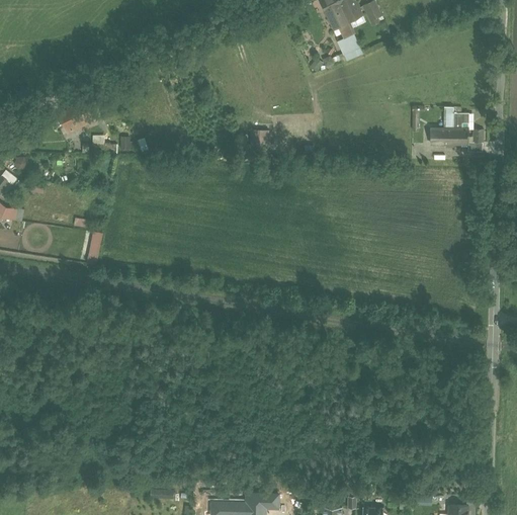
[(348,21),(337,0),(319,0),(333,28),(338,26),(348,21)]
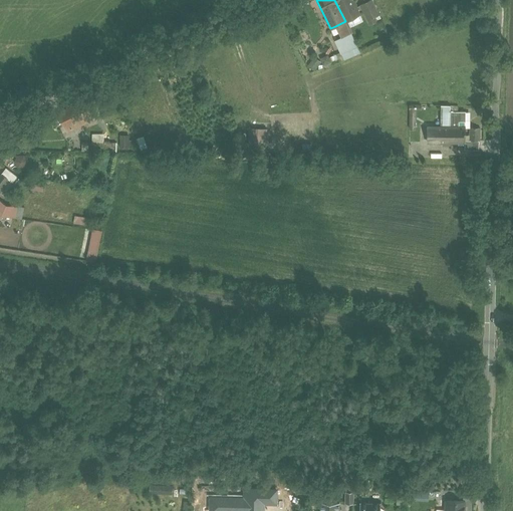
[(355,8),(350,0),(334,0),(345,21),(358,15),(355,8)]
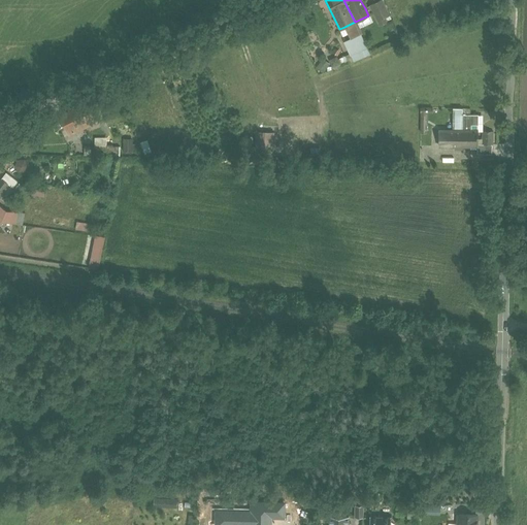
[(381,0),(365,8),(370,6),(380,26),(385,23),(383,18),(389,15),(381,0)]
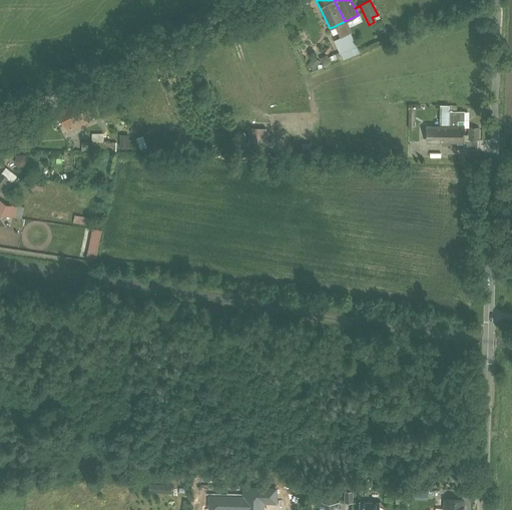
[(345,21),(335,26),(341,38),(350,34),(351,33),(345,21)]
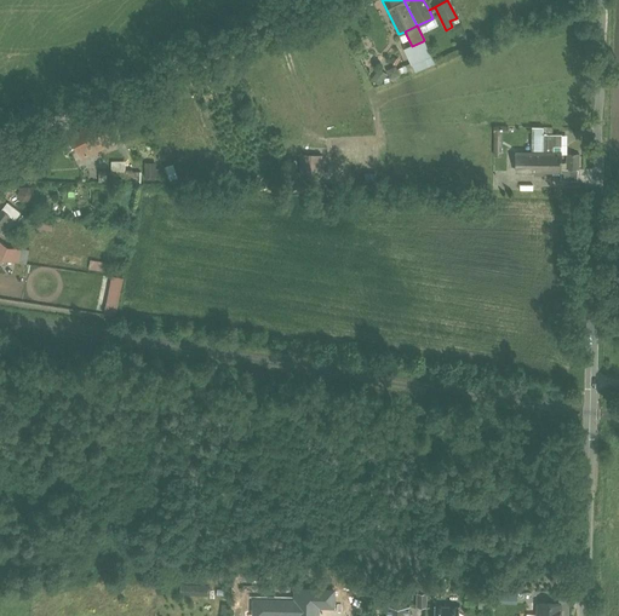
[(412,46),(402,50),(410,64),(410,65),(424,58),(427,65),(434,63),(423,41),(412,46)]
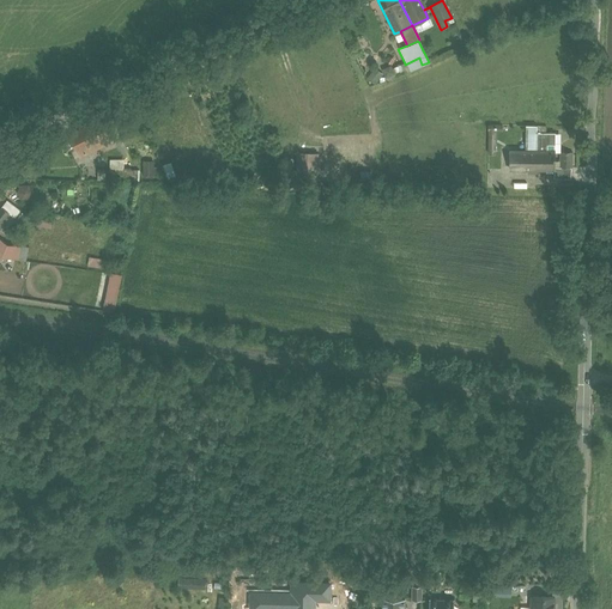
[(405,64),(393,68),(397,75),(422,65),(419,58),(405,65),(405,64)]
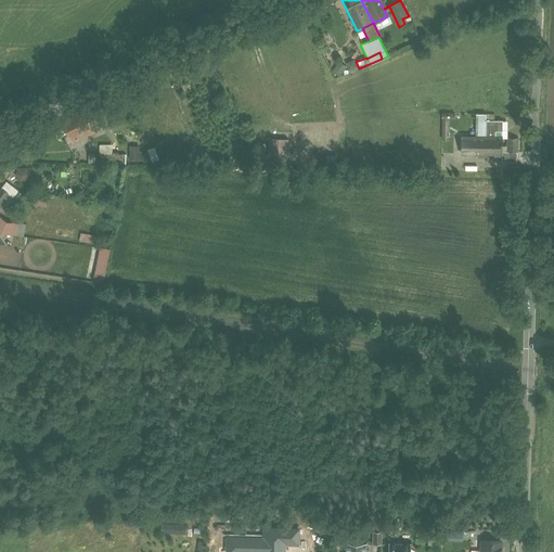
[(349,73),(359,68),(356,62),(355,63),(353,60),(345,63),(349,73)]
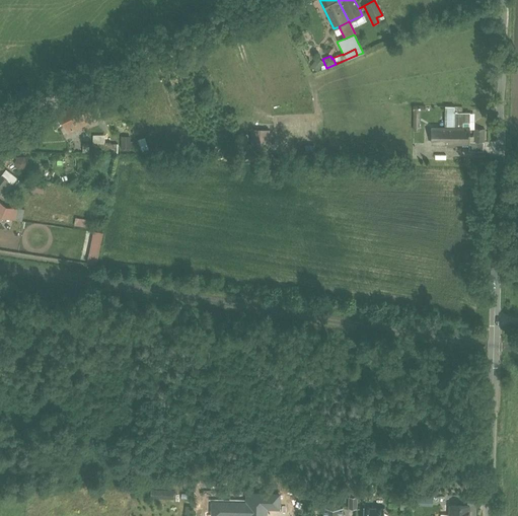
[(316,59),(310,67),(316,72),(322,64),(316,59)]
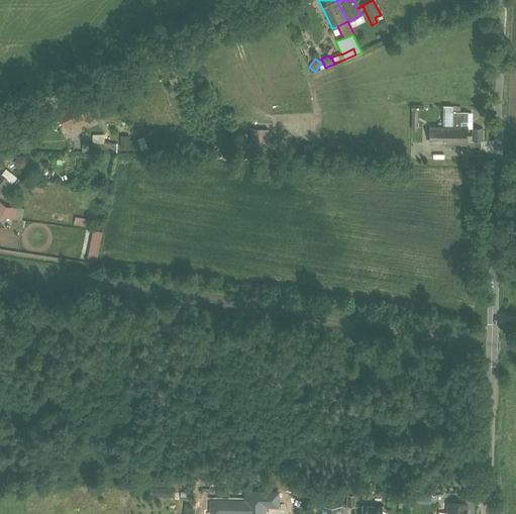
[(86,104),(61,115),(68,132),(94,120),(86,104)]
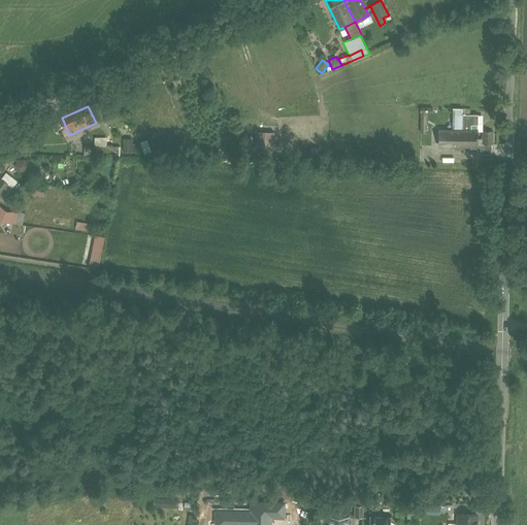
[(432,108),(421,108),(421,133),(426,133),(426,112),(431,112),(432,108)]
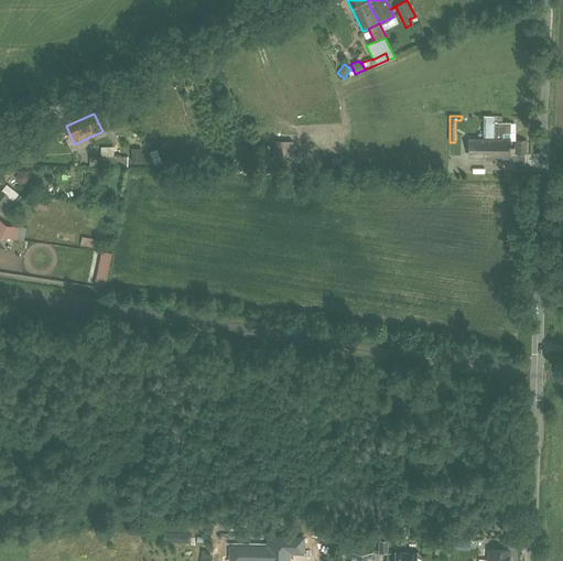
[(485,139),(469,139),(469,157),(494,157),(494,122),(494,116),(485,116),(485,139)]
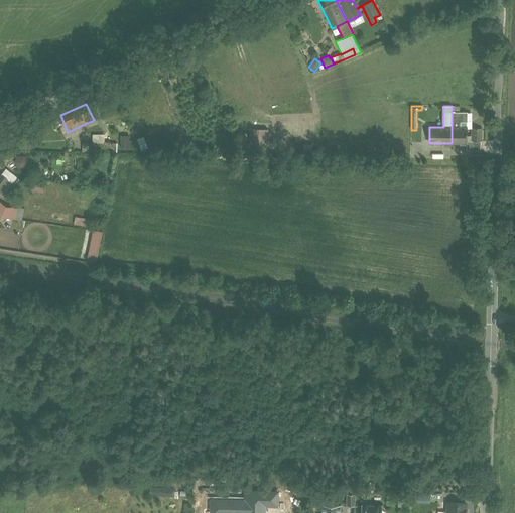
[(467,112),(452,112),(452,143),(466,143),(467,143),(467,141),(467,135),(467,133),(467,128),(460,128),(460,122),(467,122),(467,112)]
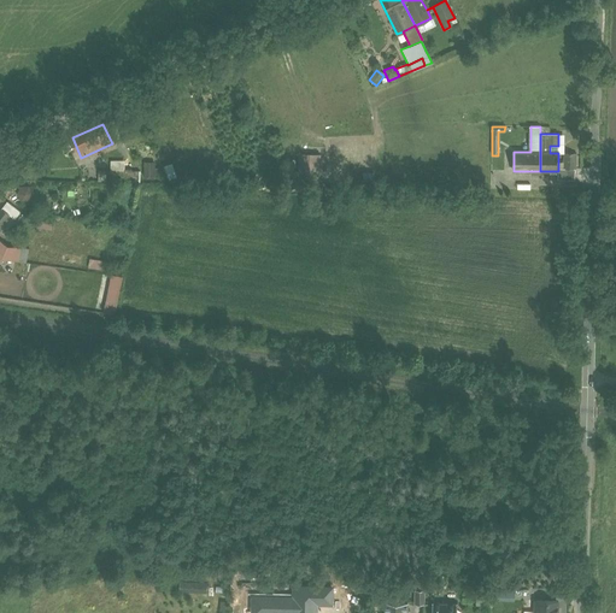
[(575,154),(564,154),(563,169),(575,169),(575,154)]
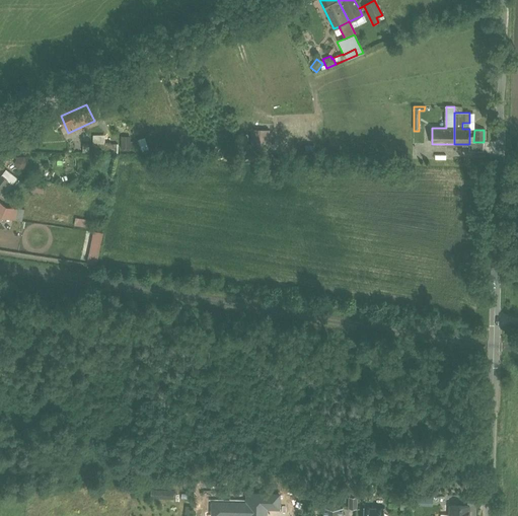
[(270,132),(252,131),(252,145),(269,145),(270,132)]
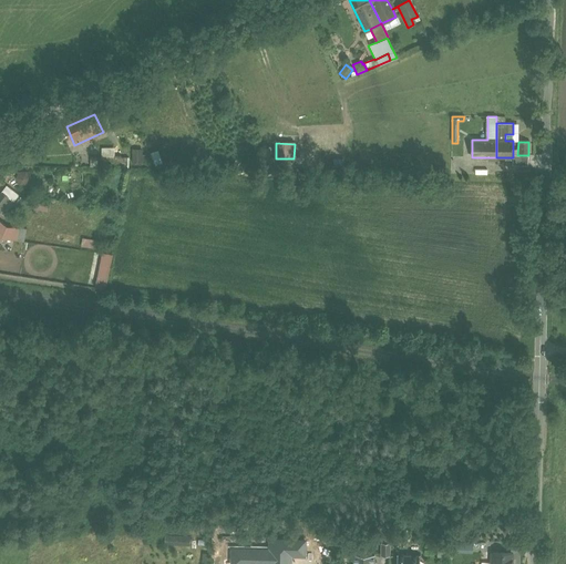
[(100,147),(100,156),(112,156),(112,147),(100,147)]
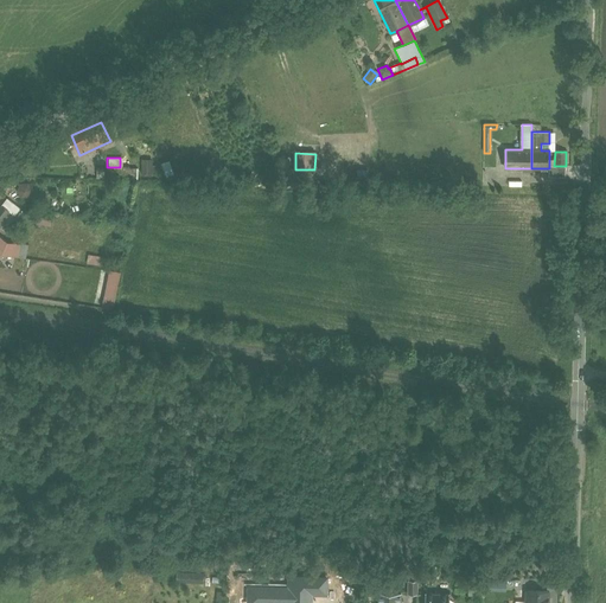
[(554,166),(549,166),(549,168),(548,168),(548,177),(565,178),(566,166),(554,166)]
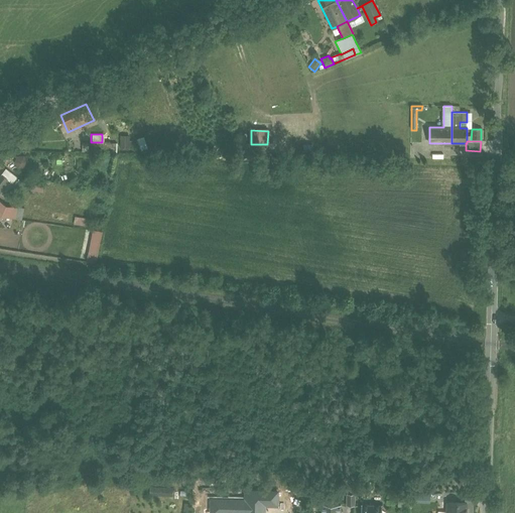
[(25,167),(24,155),(12,156),(13,168),(25,167)]
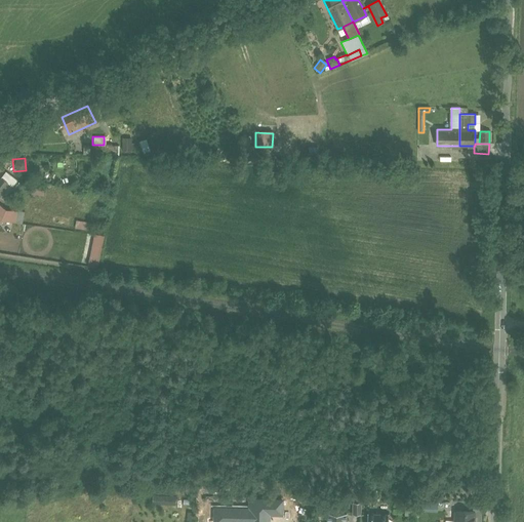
[(2,177),(0,179),(0,193),(8,182),(2,177)]
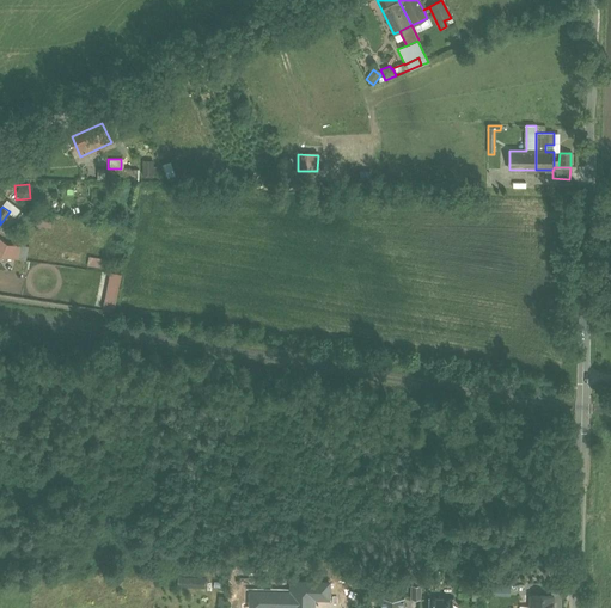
[(104,268),(105,259),(86,257),(86,266),(104,268)]
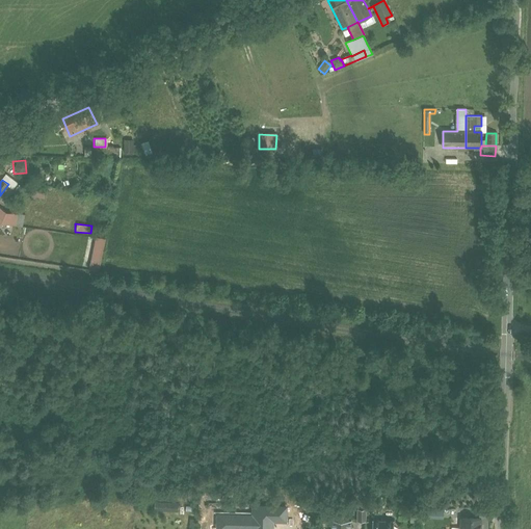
[(98,238),(90,270),(99,271),(105,239),(98,238)]
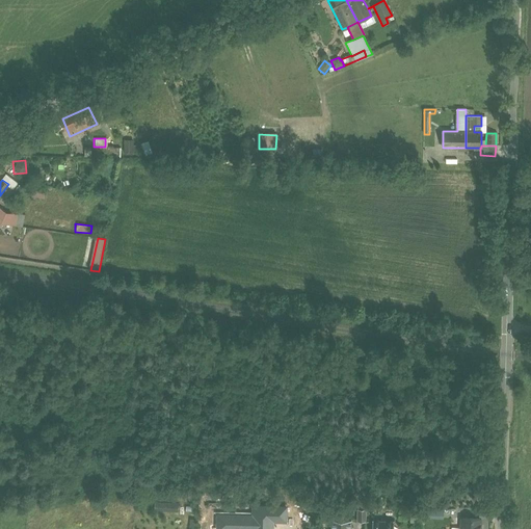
[(153,504),(152,512),(177,513),(178,505),(153,504)]
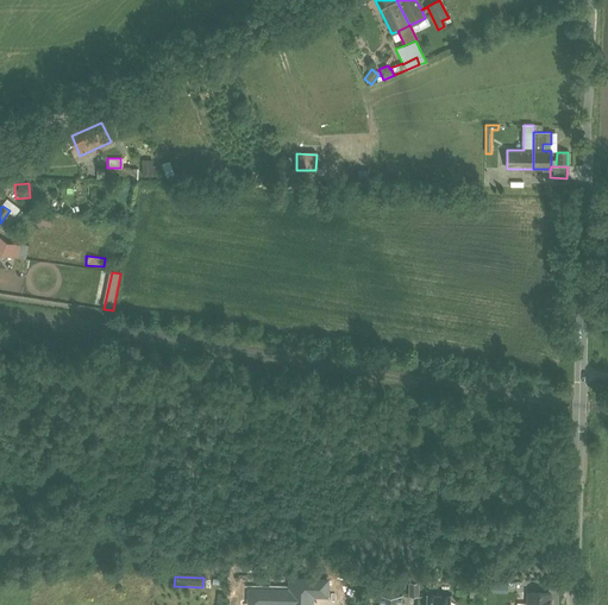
[(375,579),(365,579),(365,594),(374,594),(375,579)]
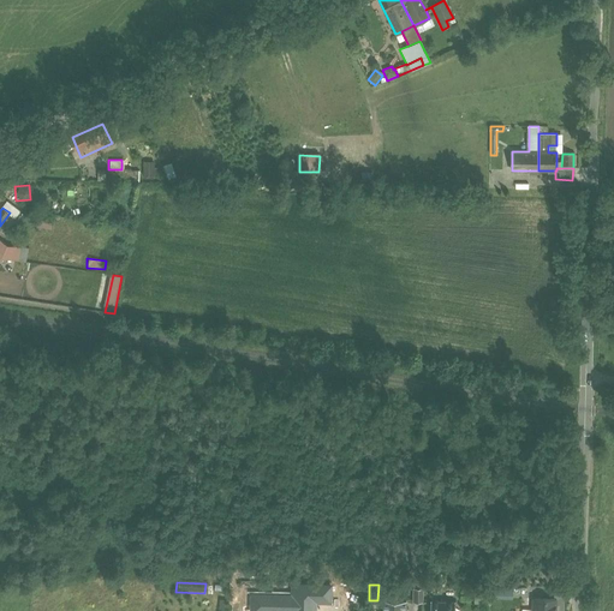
[(331,586),(293,586),(293,597),(270,595),(270,603),(278,603),(278,610),(311,610),(313,600),(329,601),(331,586)]
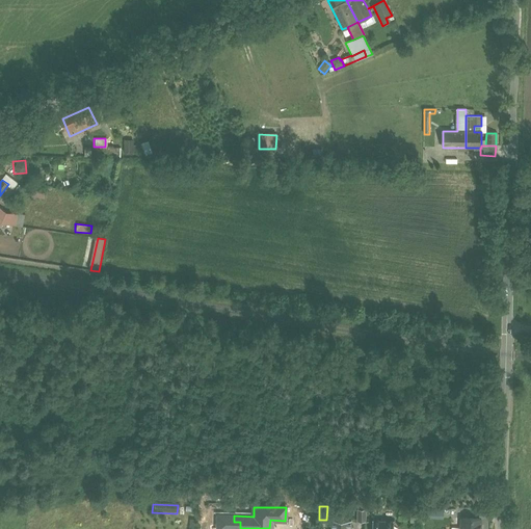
[(442,518),(442,508),(420,508),(420,518),(442,518)]
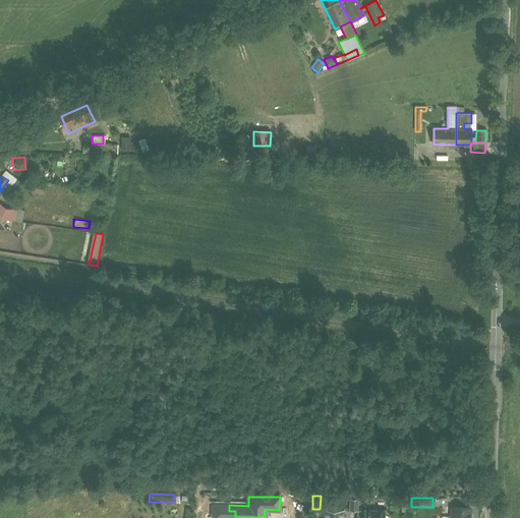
[(358,499),(350,499),(350,511),(358,511),(358,499)]
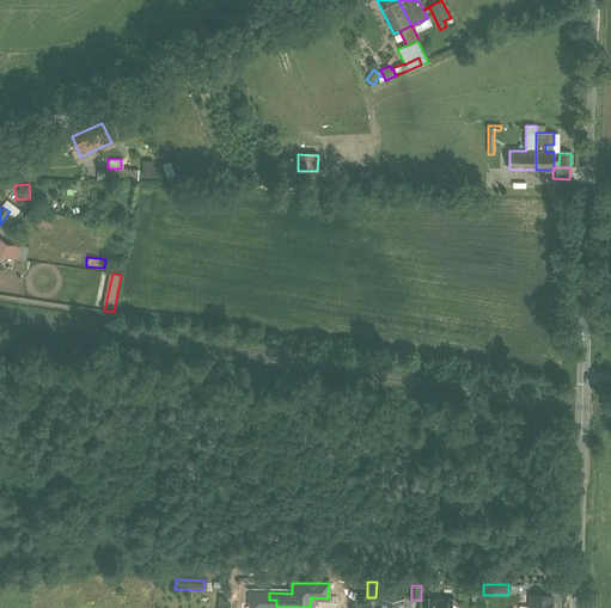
[(551,607),(553,597),(531,596),(531,607),(551,607)]
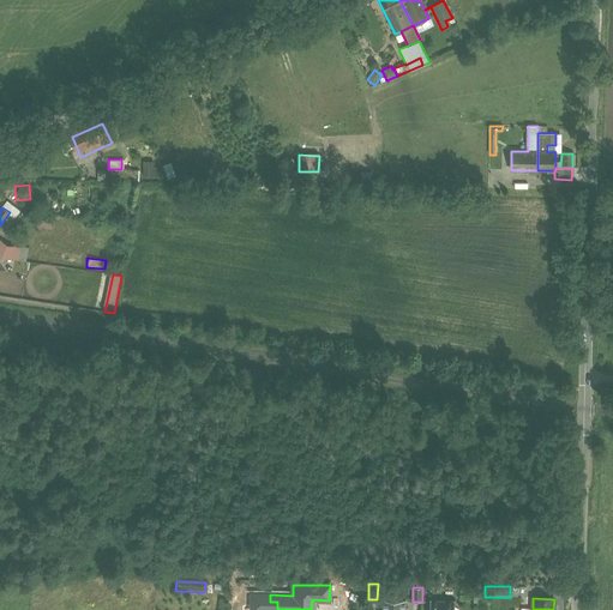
[(404,609),(406,599),(383,599),(382,609),(404,609)]
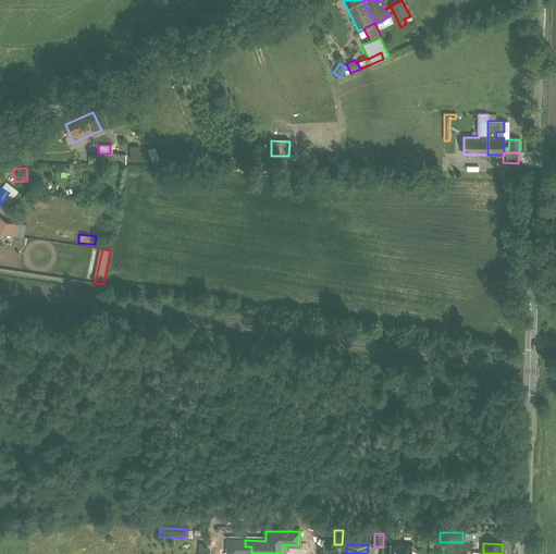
[(411,553),(412,545),(390,544),(388,553),(411,553)]
